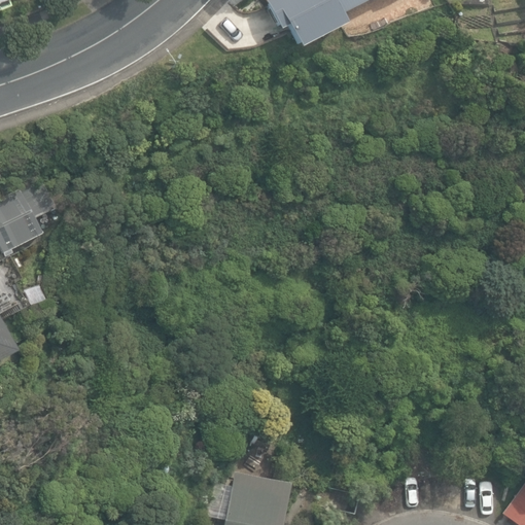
[(340,23),(337,16),(370,0),(266,0),(279,25),(287,21),(299,43),(340,23)]
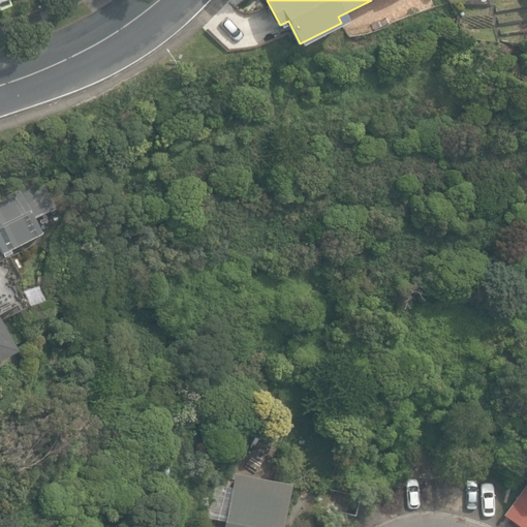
[(28,204),(21,189),(0,198),(0,245),(4,254),(43,235),(35,218),(56,208),(49,193),(28,204)]
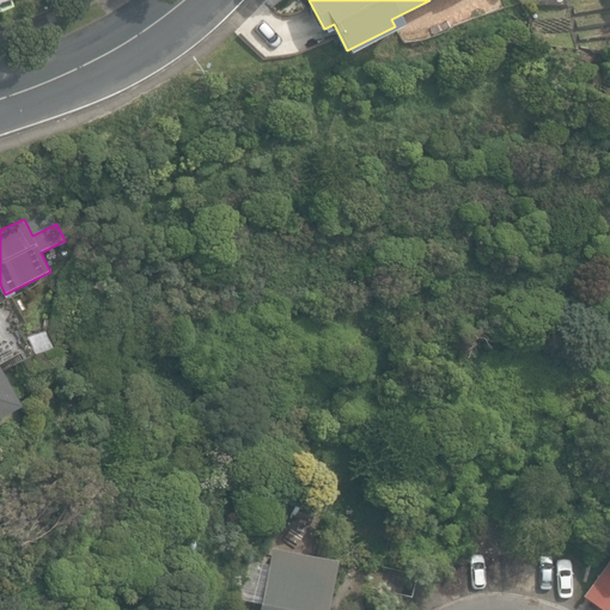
[(0,416),(19,407),(0,368),(0,416)]
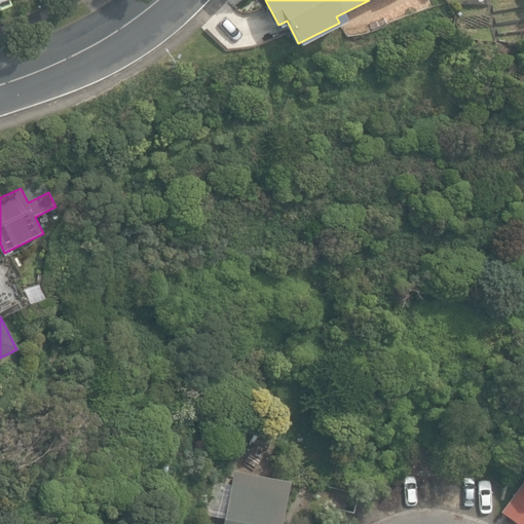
[(281,523),(291,483),(238,471),(227,519),(226,523),(281,523)]
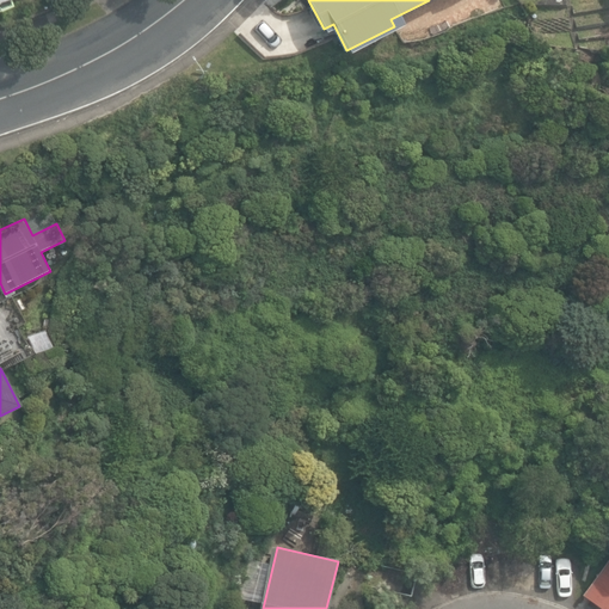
[(608,559),(584,594),(604,608),(608,608),(608,559)]
